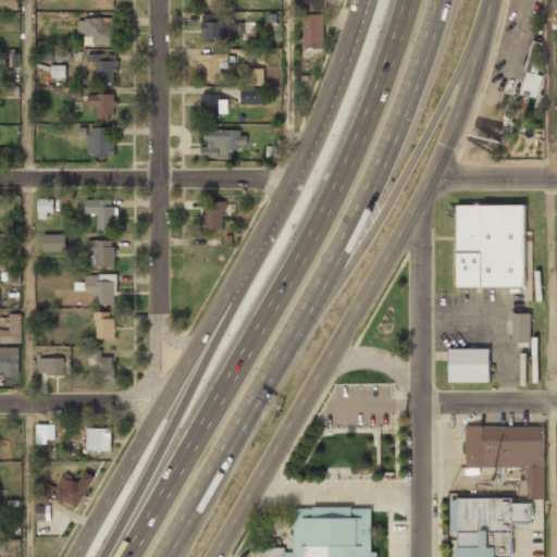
[(324,0),(300,0),(300,11),(325,11),(324,0)]
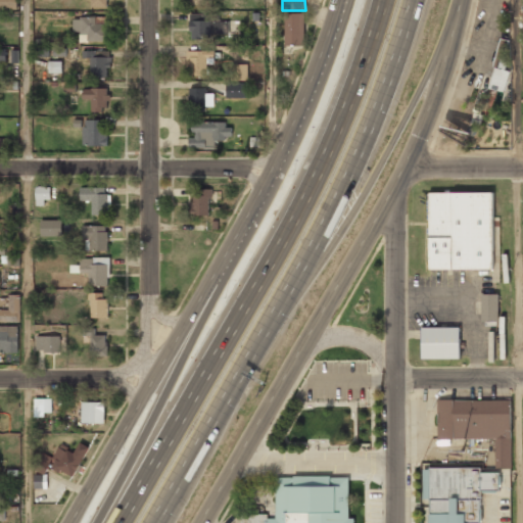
[(303,12),(284,13),(285,46),(304,45),(303,12)]
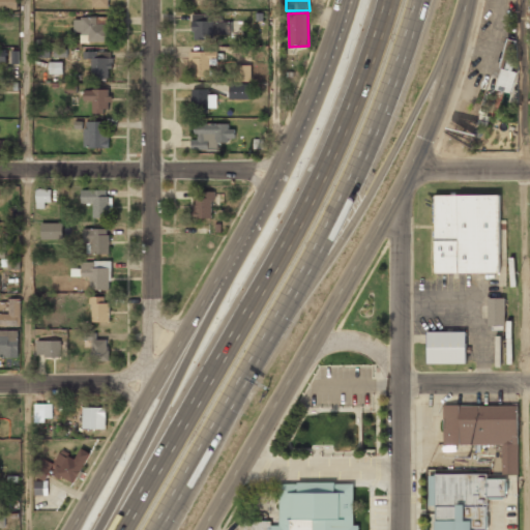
[(232,22),(224,22),(224,15),(193,13),(193,38),(213,38),(213,34),(231,34),(232,22)]
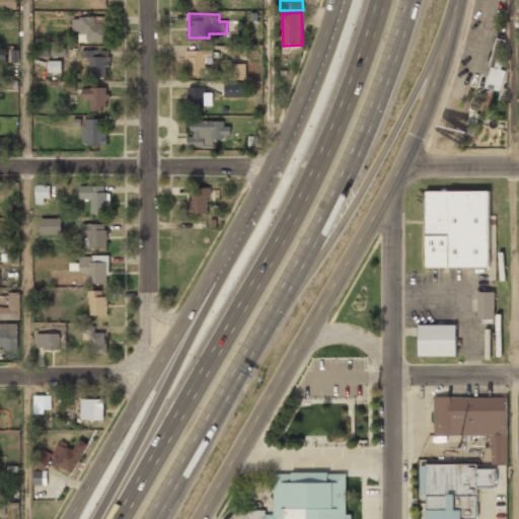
[(106,16),(72,17),(72,31),(79,31),(79,42),(106,42),(106,16)]
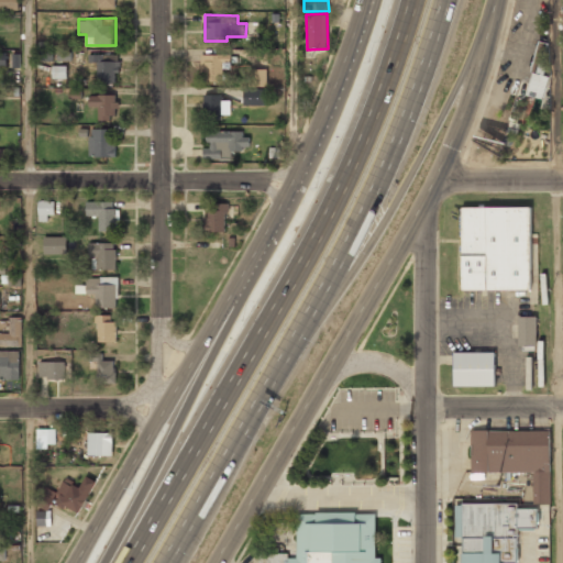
[(539,42),(526,98),(543,102),(550,77),(544,75),(552,45),(539,42)]
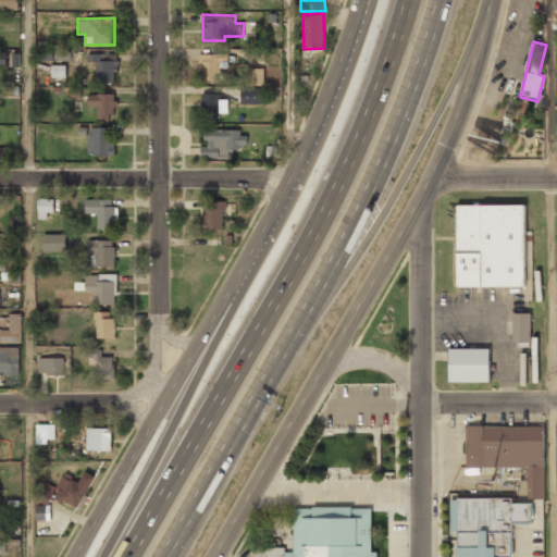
[(71,51),(57,51),(57,60),(71,60),(71,51)]
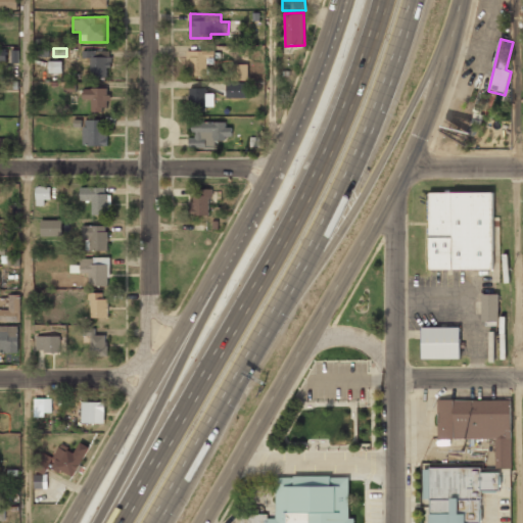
[(110,51),(83,50),(83,57),(91,57),(90,77),(109,77),(110,51)]
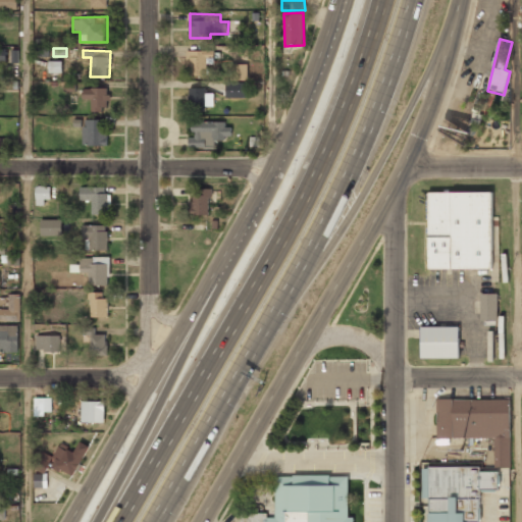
[(187,51),(188,75),(206,75),(206,63),(214,63),(214,50),(187,51)]
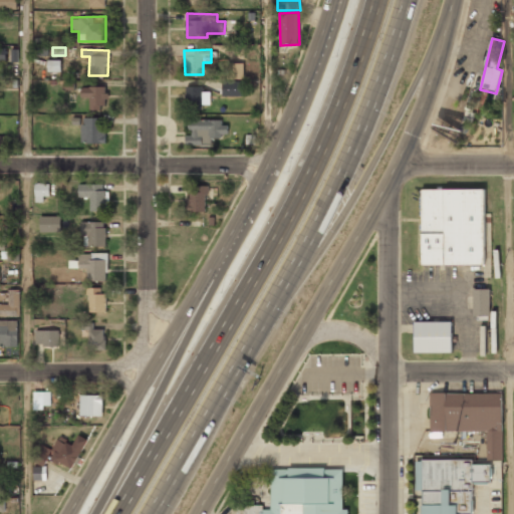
[(61,60),(48,60),(48,71),(61,71),(61,60)]
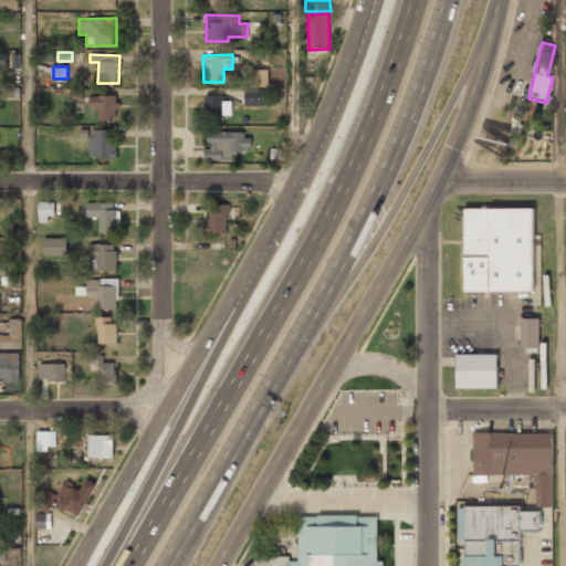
[(269,87),(269,70),(251,70),(250,86),(269,87)]
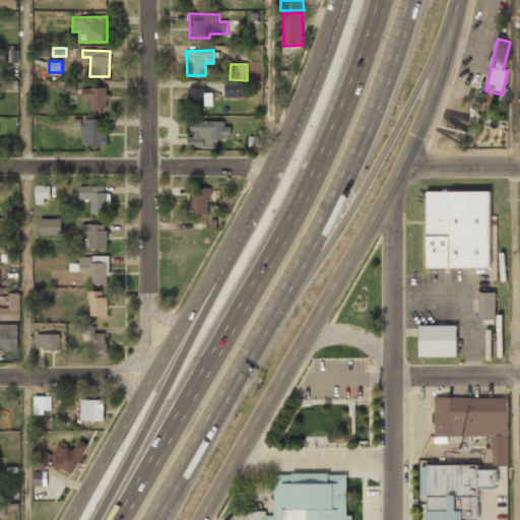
[(246,98),(247,82),(224,82),(224,96),(246,98)]
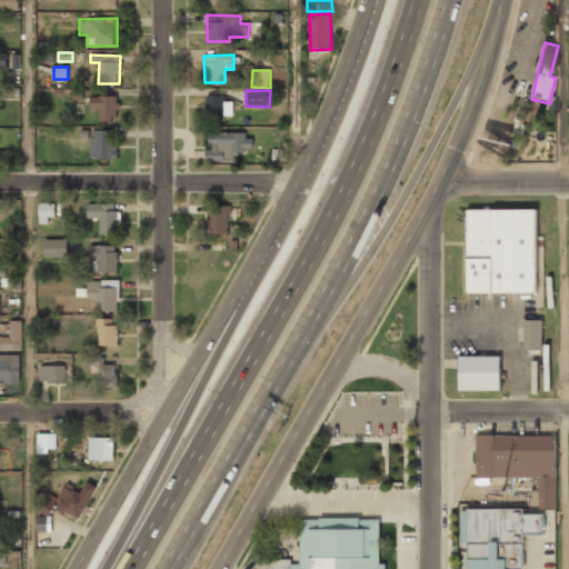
[(99,120),(118,120),(119,97),(90,96),(90,108),(100,108),(99,120)]
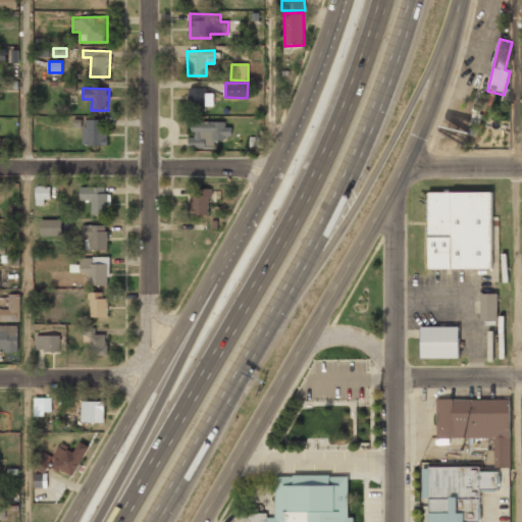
[(214,106),(214,93),(206,93),(206,88),(189,88),(189,110),(205,111),(206,106),(214,106)]
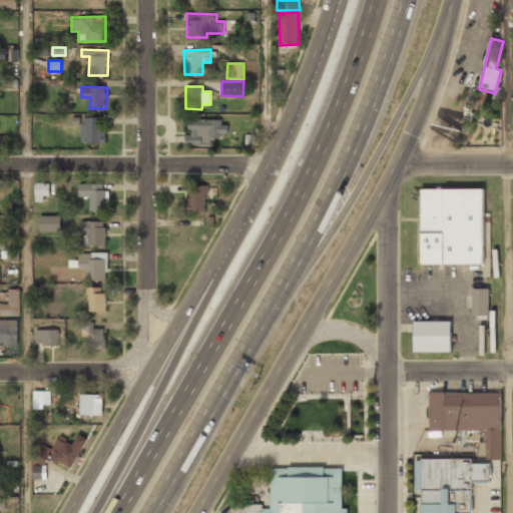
[(81,142),(103,143),(104,117),(82,117),(81,142)]
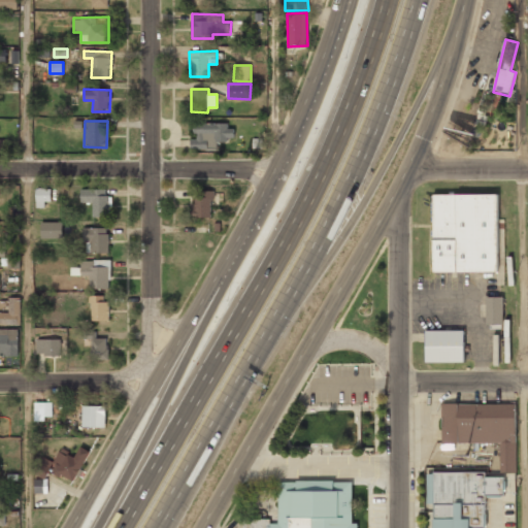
[(194,124),(194,139),(191,139),(191,149),(215,149),(216,140),(234,140),(234,124),(194,124)]
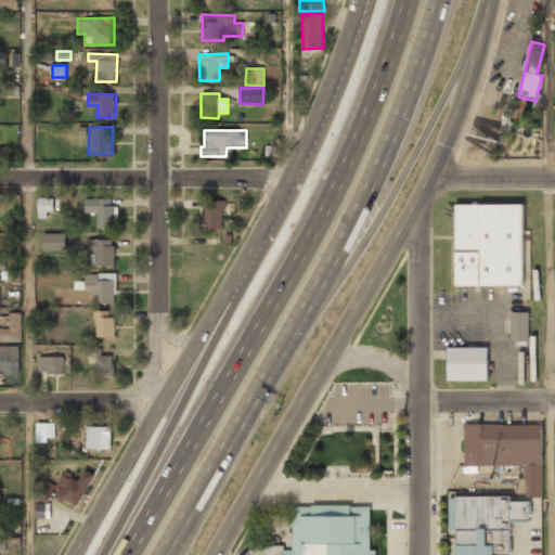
[(54,215),(54,197),(38,197),(38,215),(54,215)]
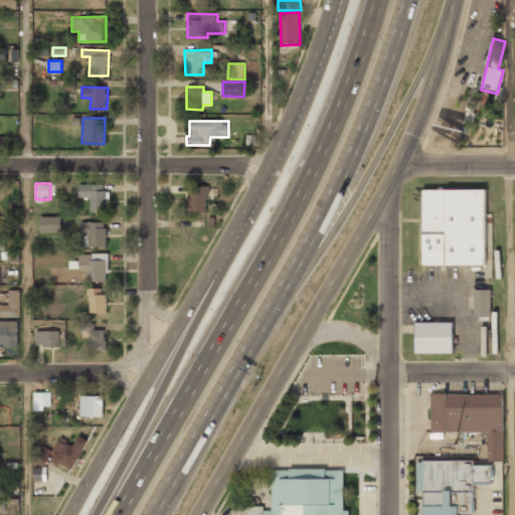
[(91,210),(106,211),(107,184),(79,184),(79,197),(91,197),(91,210)]
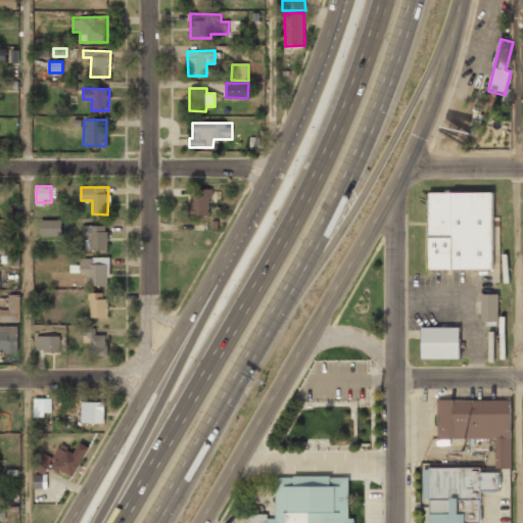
[(209,215),(210,189),(194,189),(194,200),(189,200),(189,215),(209,215)]
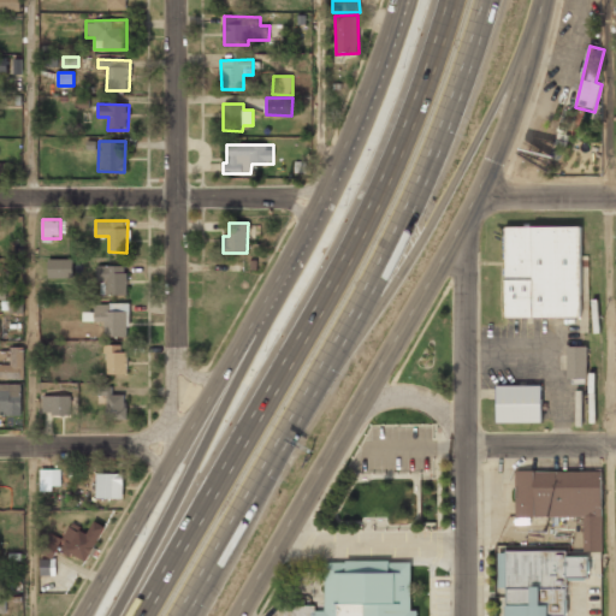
[(507,229),(507,325),(584,325),(584,229),(507,229)]
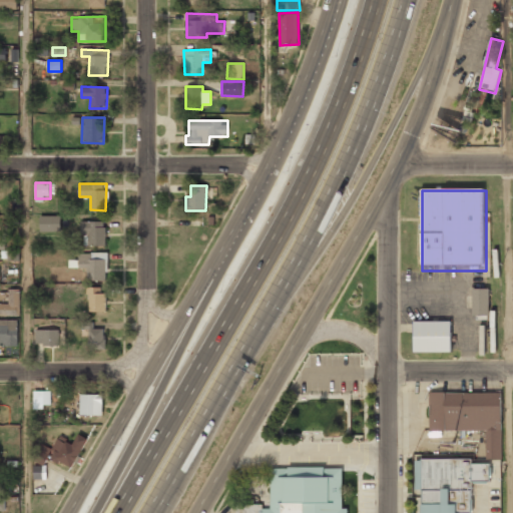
[(61,215),(40,215),(40,231),(60,231),(61,215)]
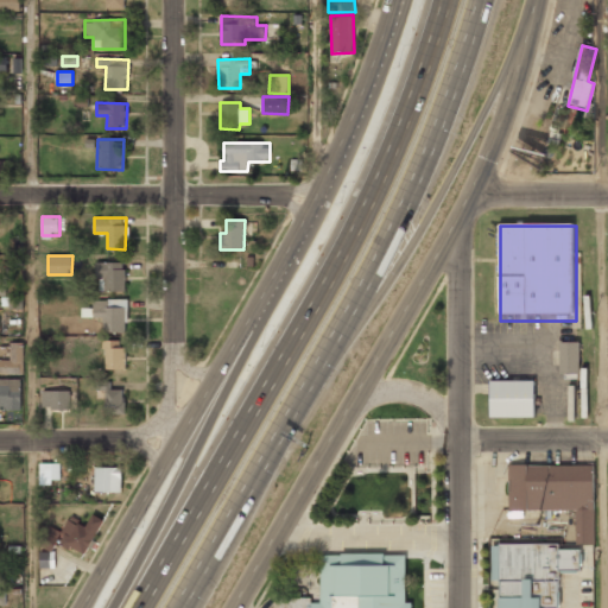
[(125,291),(125,263),(97,261),(97,291),(125,291)]
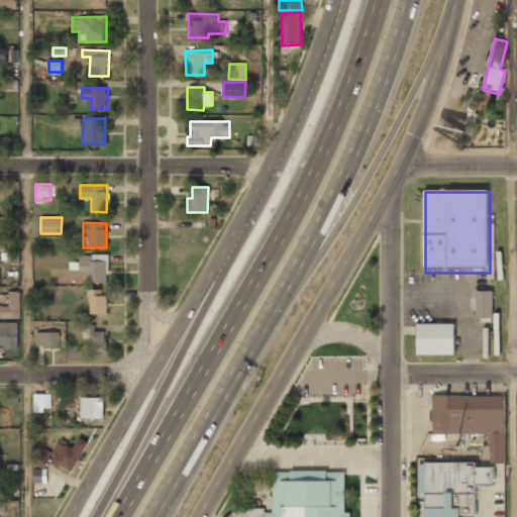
[(20,260),(18,251),(7,252),(8,261),(20,260)]
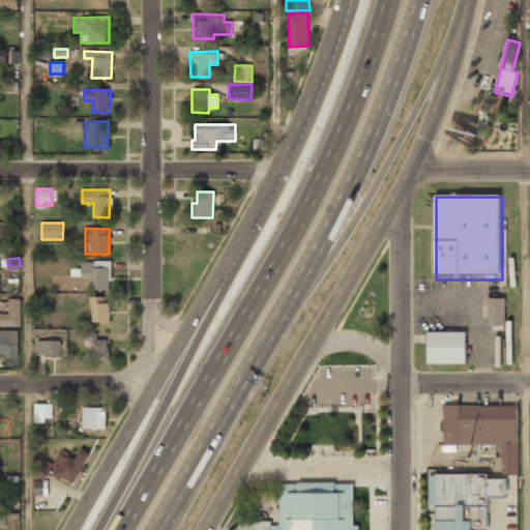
[(111,290),(111,261),(81,260),(81,268),(71,268),(71,276),(90,276),(90,289),(111,290)]
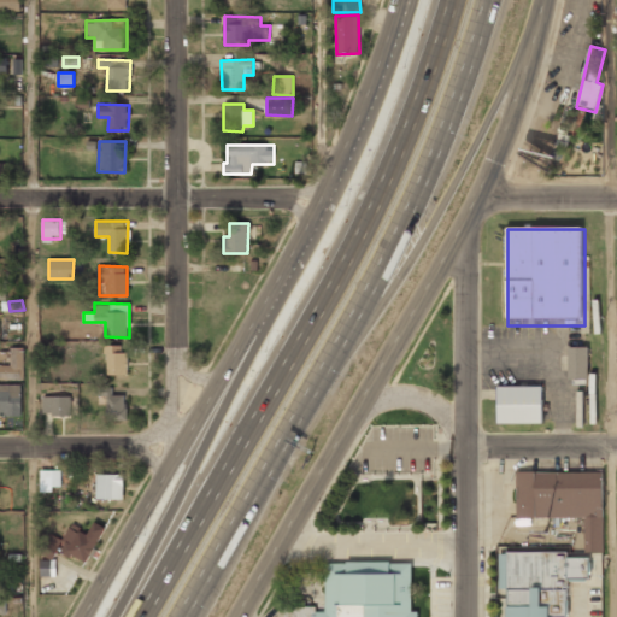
[(105,375),(125,375),(127,345),(106,345),(105,375)]
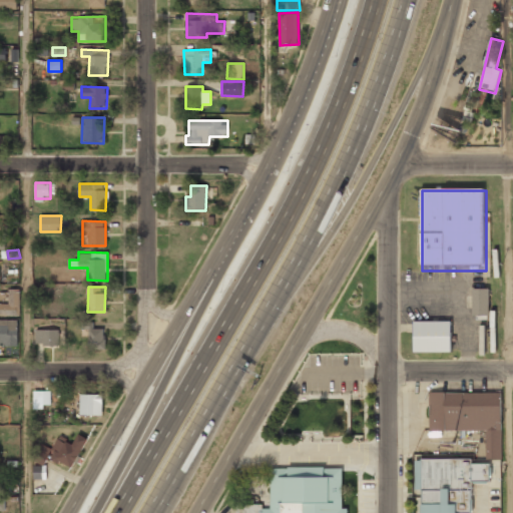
[(0,316),(20,316),(19,289),(8,289),(9,304),(0,303),(0,316)]
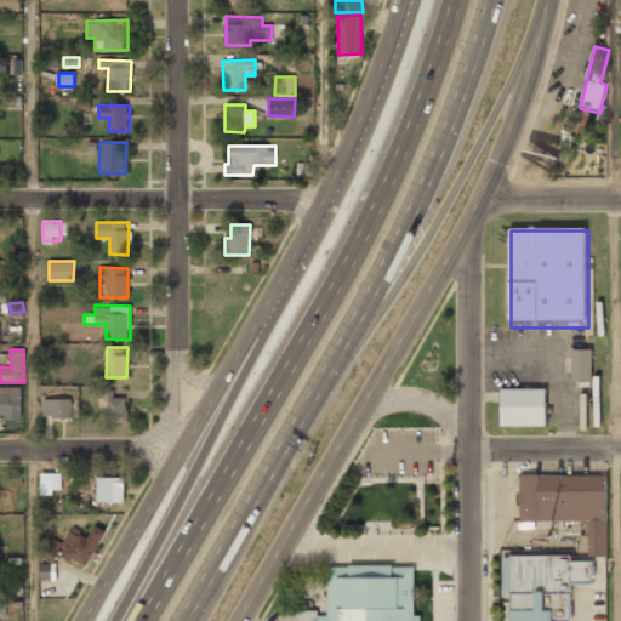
[(571,349),(571,381),(591,381),(591,349),(571,349)]
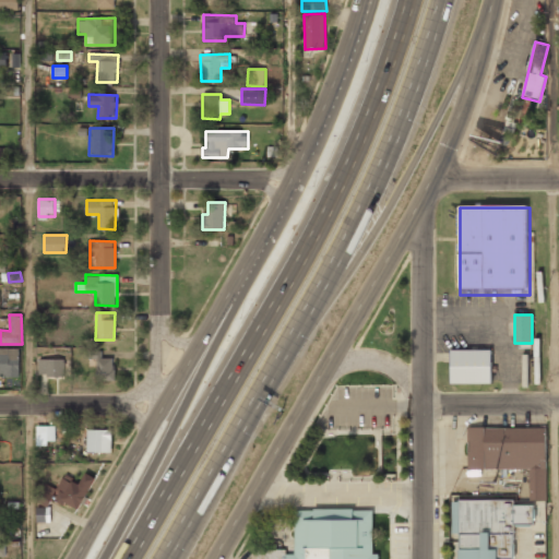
[(0,347),(0,377),(20,377),(20,347),(0,347)]
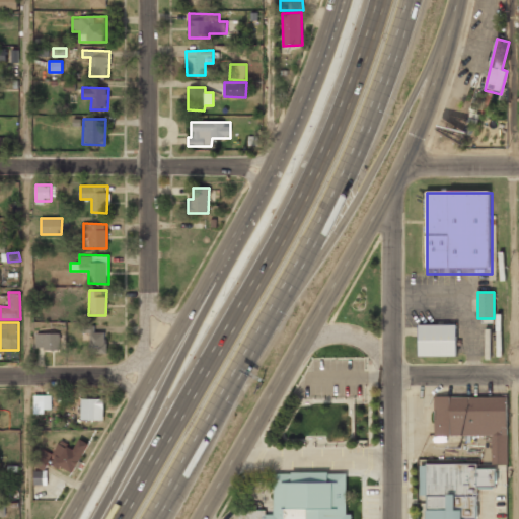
[(419,324),(418,355),(455,356),(456,324),(419,324)]
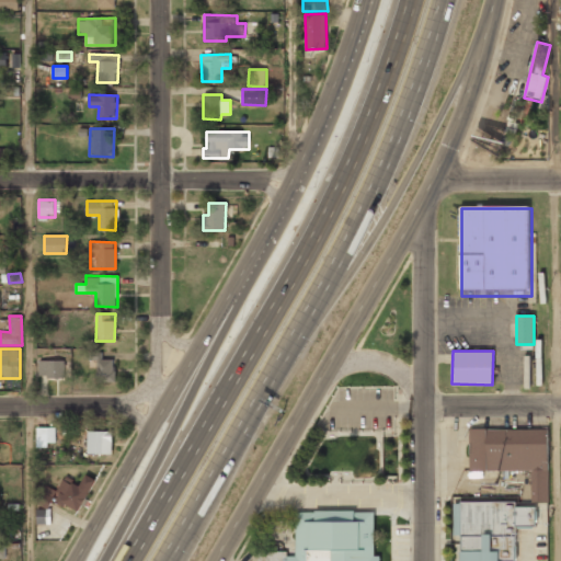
[(96,382),(115,381),(115,359),(103,359),(103,353),(96,353),(96,382)]
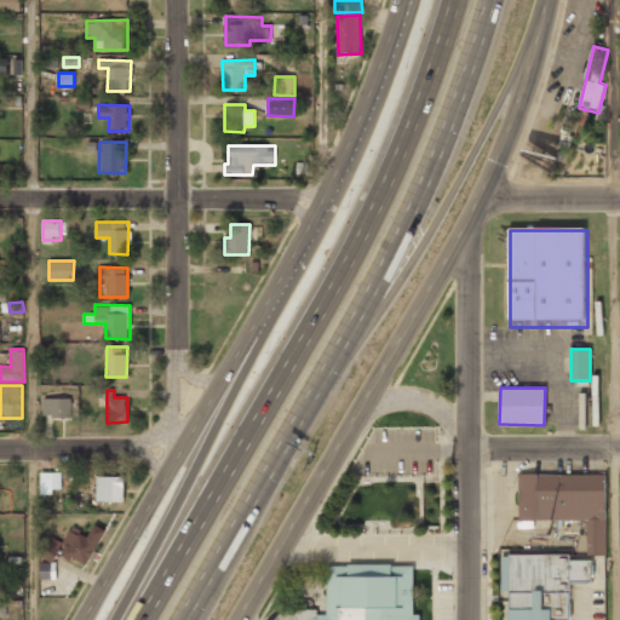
[(42,399),(44,417),(72,417),(72,397),(42,399)]
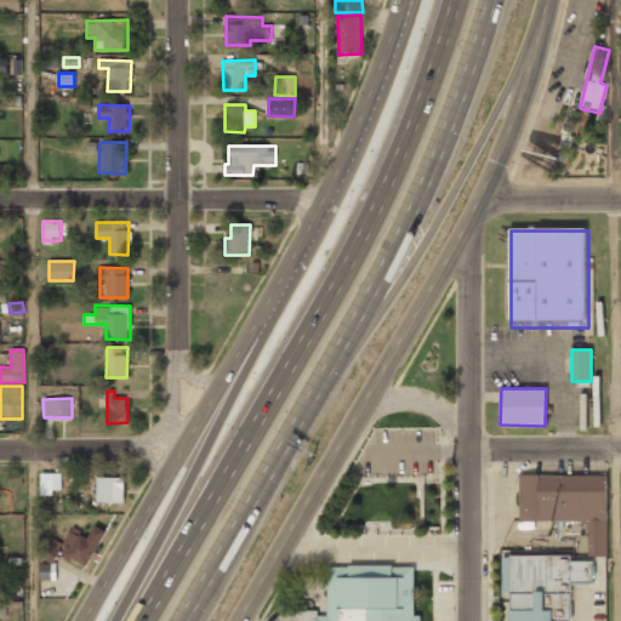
[(41,473),(41,493),(62,493),(62,473),(41,473)]
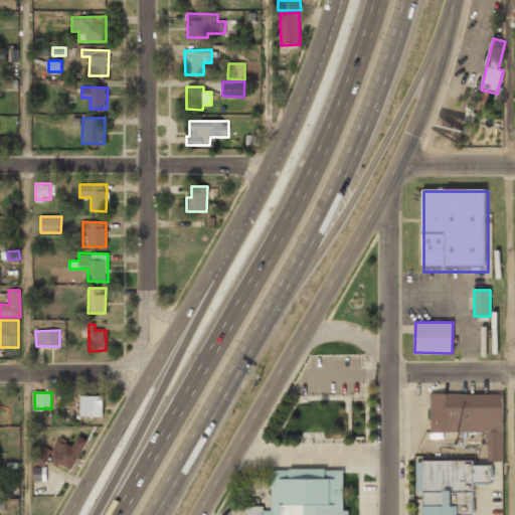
[(432,433),(488,432),(488,461),(503,461),(503,393),(431,394),(432,433)]
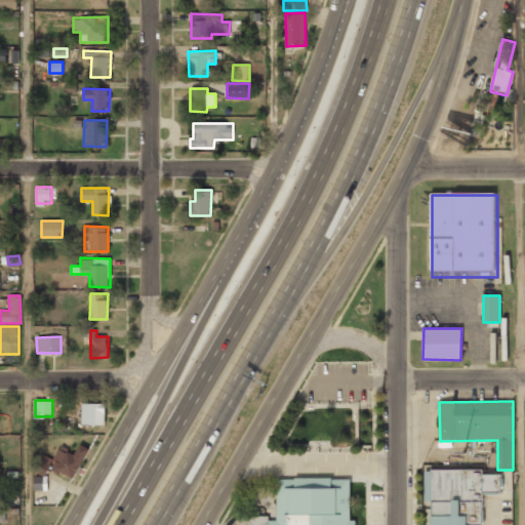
[(82,403),(82,425),(105,425),(105,403),(82,403)]
